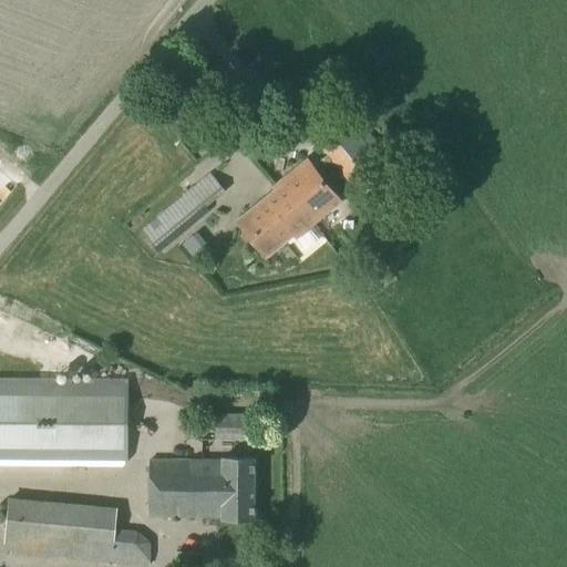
[(352,191),(391,158),(358,119),(319,151),(352,191)]
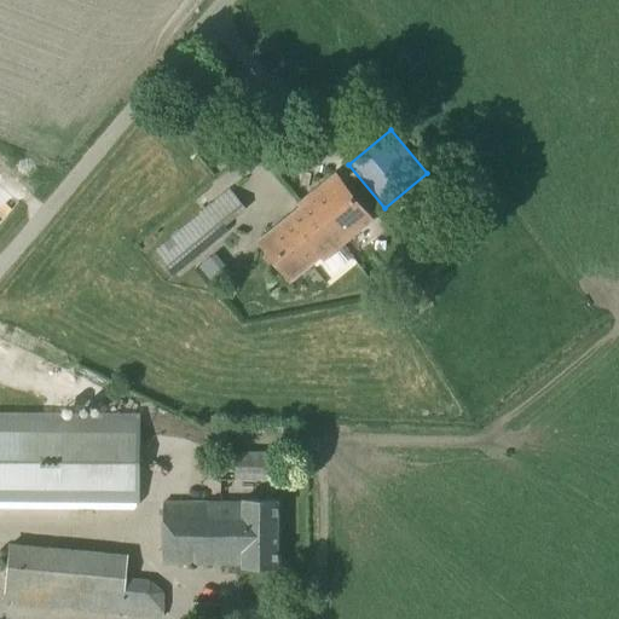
[(318,256),(320,260),(371,220),(336,175),(299,206),(301,208),(258,243),(288,281),(318,256)]
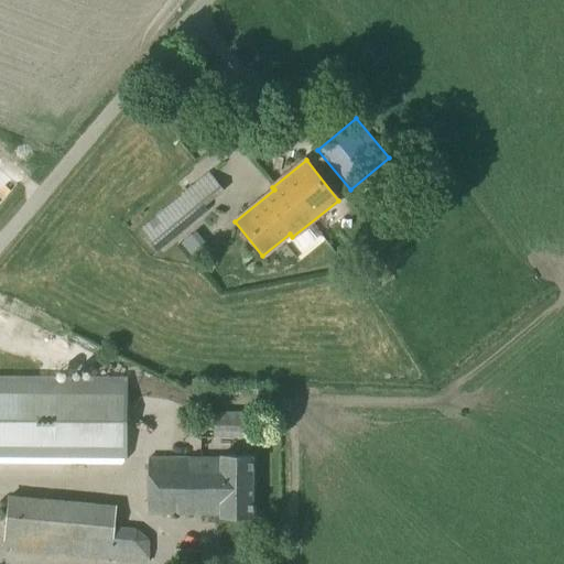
[(0,204),(21,177),(0,161),(0,204)]
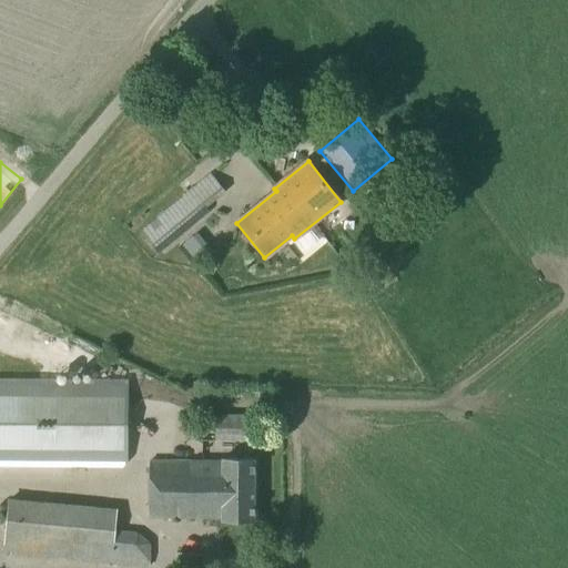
[(158,255),(213,210),(208,204),(224,191),(209,174),(140,233),(158,255)]
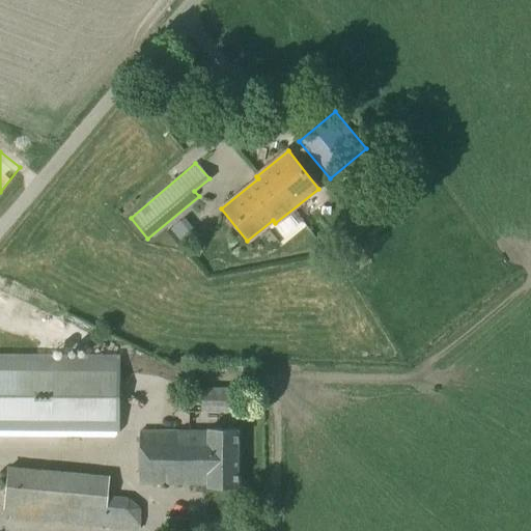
[(0,430),(117,431),(118,361),(0,360),(0,430)]
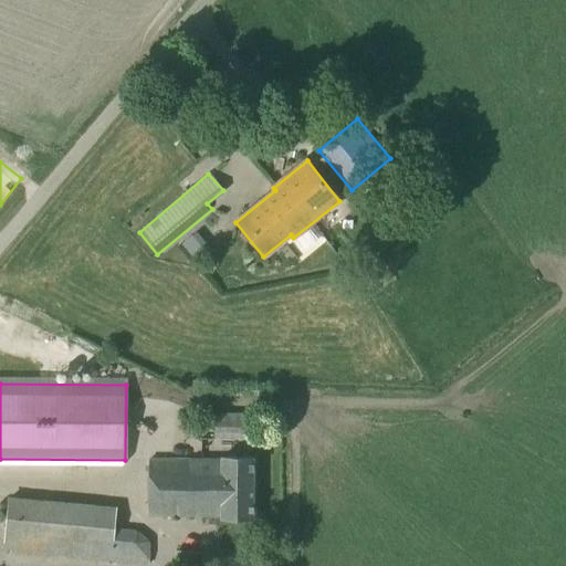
[(249,440),(249,413),(212,413),(212,440),(249,440)]
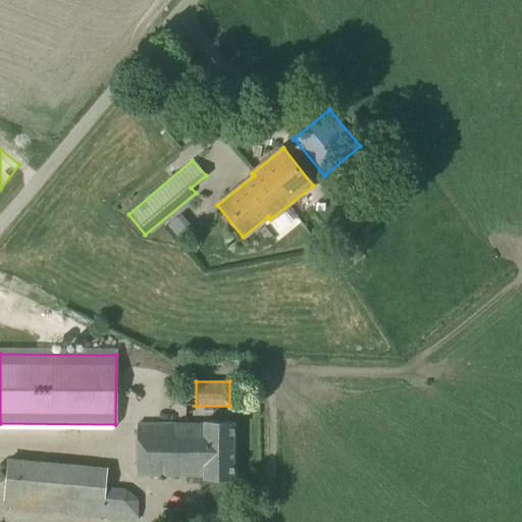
[(232,479),(232,422),(203,422),(203,424),(137,424),(137,476),(203,476),(203,479),(232,479)]
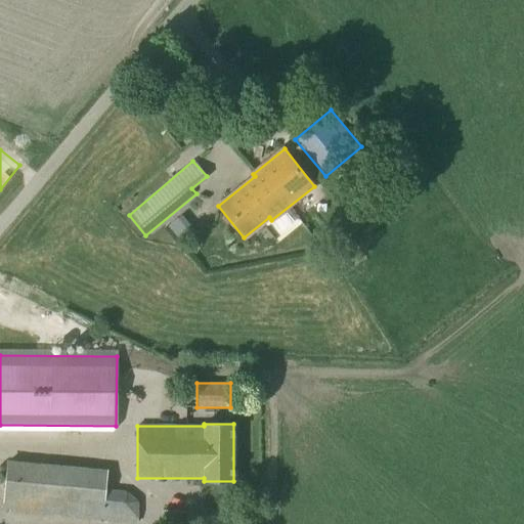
[(129,523),(137,523),(138,501),(126,491),(106,489),(107,470),(6,460),(2,512),(97,521),(129,523)]
